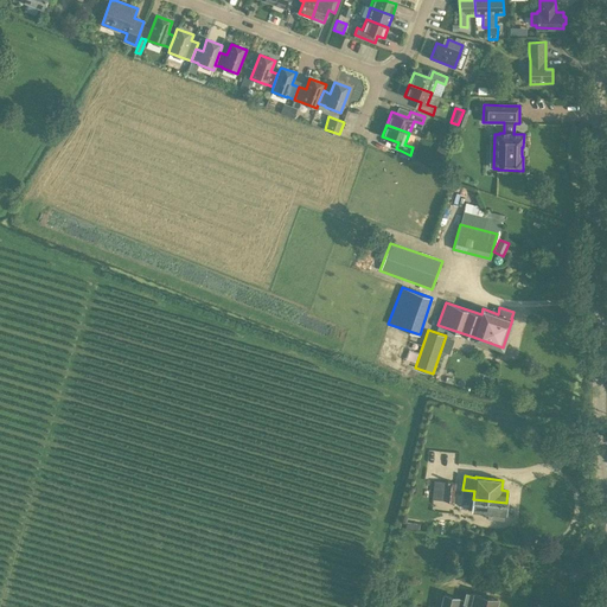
[(457,483),(446,481),(445,500),(454,502),(457,483)]
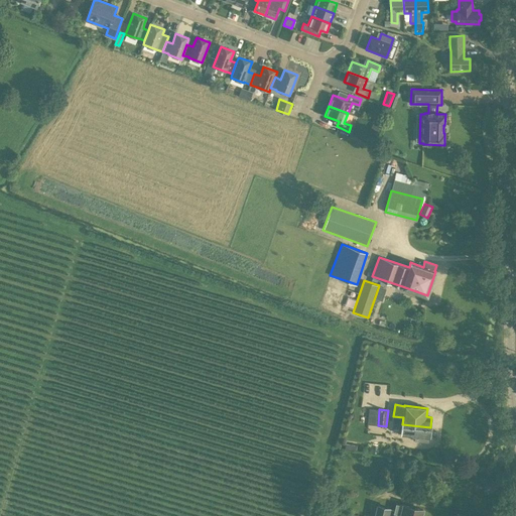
[(429,437),(430,427),(402,424),(401,434),(415,436),(414,441),(428,442),(428,437),(429,437)]
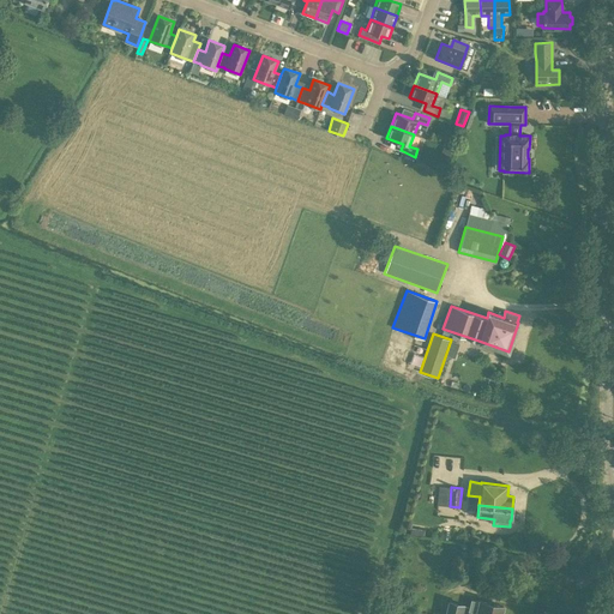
[(467,613),(501,613),(504,606),(480,601),(471,599),(468,611),(467,613)]
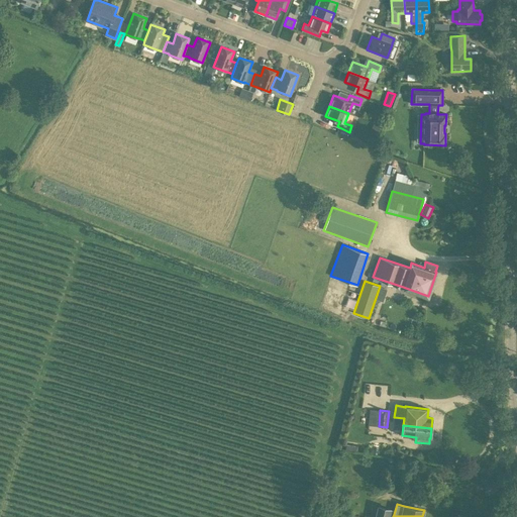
[(389,516),(391,508),(378,505),(374,516),(363,516),(349,513),(348,516),(389,516)]
